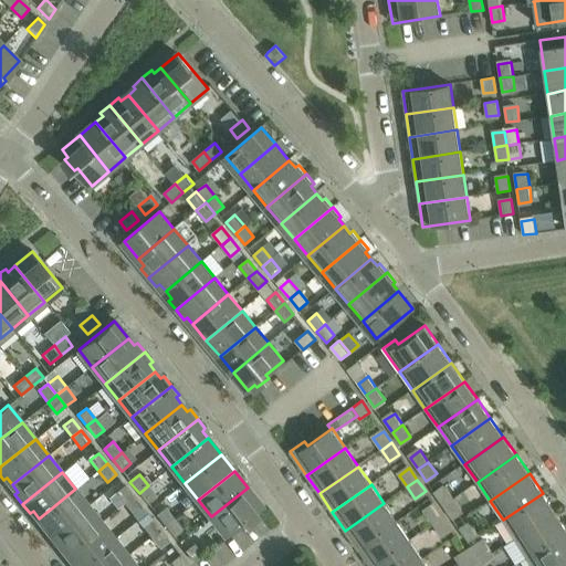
[(116,493),(125,504),(134,496),(125,485),(116,493)]
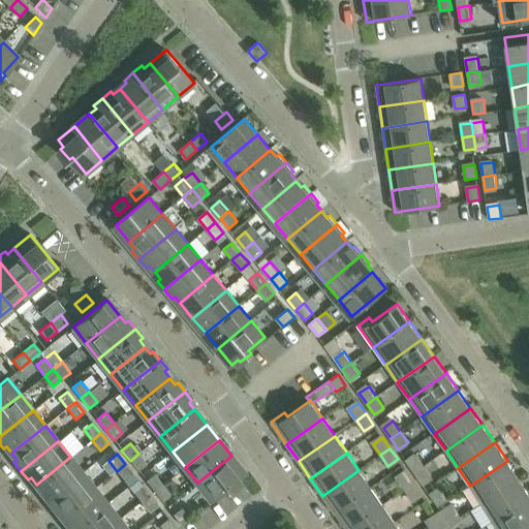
[(138,454),(130,461),(138,471),(147,464),(138,454)]
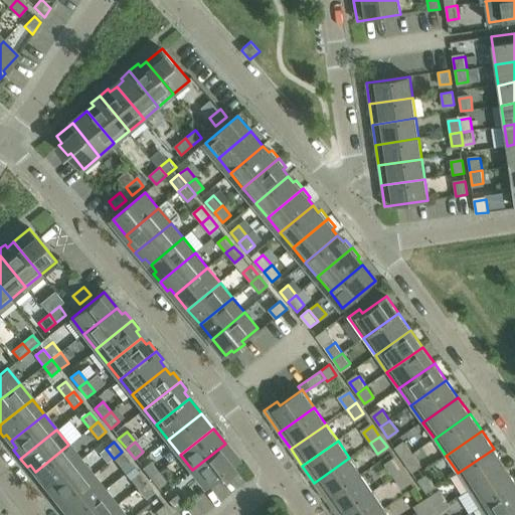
[(225,444),(192,470),(204,486),(220,474),(223,476),(233,468),(231,465),(237,460),(225,444)]
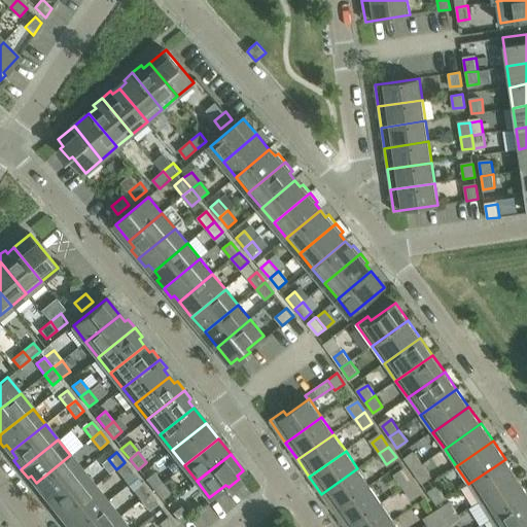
[(406,460),(413,470),(423,464),(415,454),(406,460)]
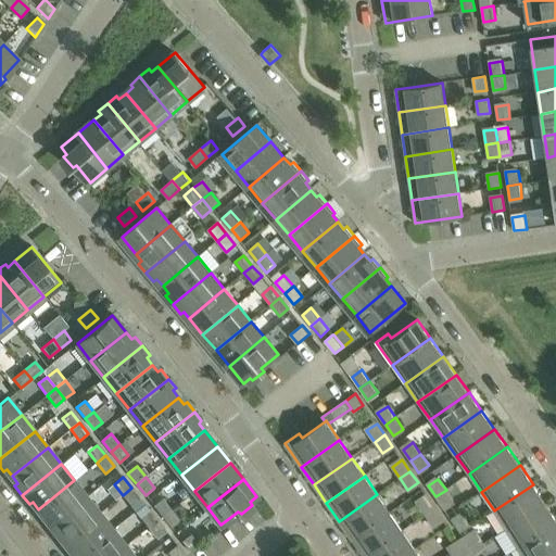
[(74,480),(38,509),(43,516),(40,518),(48,528),(86,497),(74,480)]
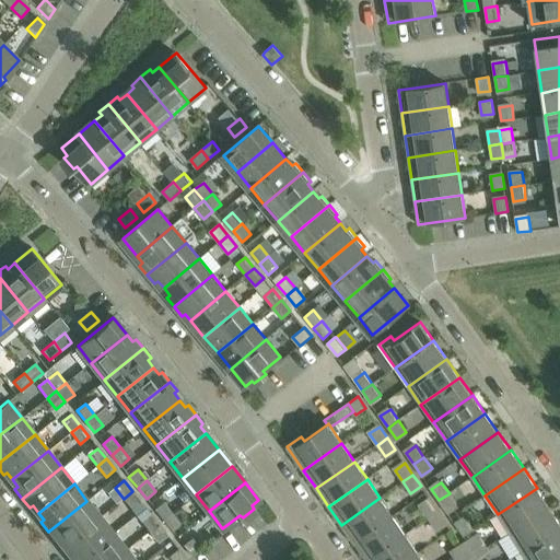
[(537,488),(498,514),(510,533),(550,508),(537,488)]
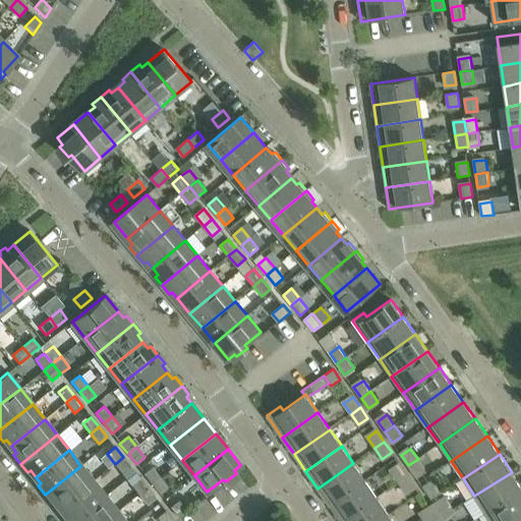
[(123,457),(115,464),(123,474),(131,468),(123,457)]
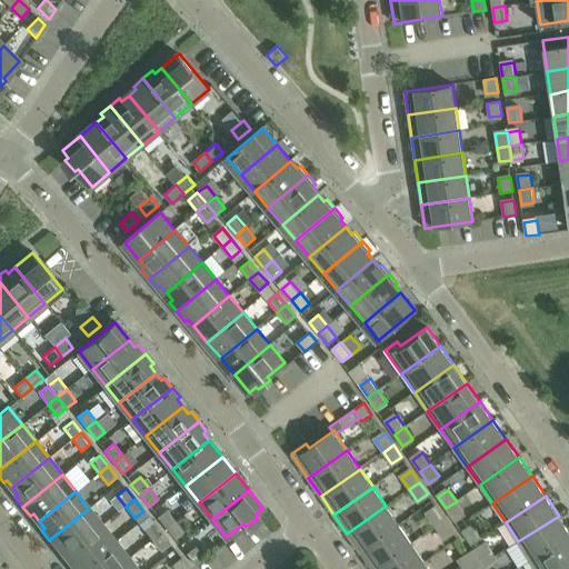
[(457,501),(446,508),(455,520),(465,512),(457,501)]
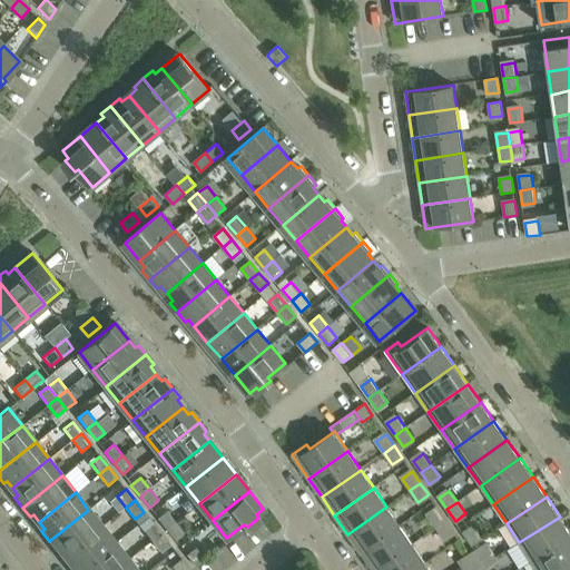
[(386,507),(347,534),(361,552),(400,526),(386,507)]
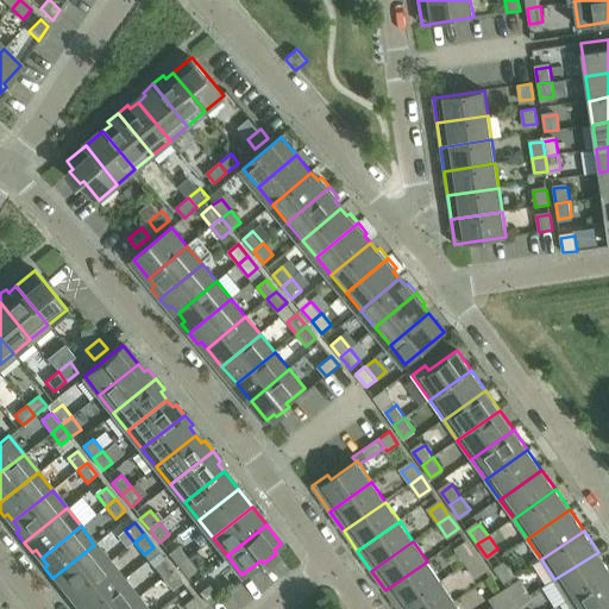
[(457,551),(465,564),(477,556),(468,544),(457,551)]
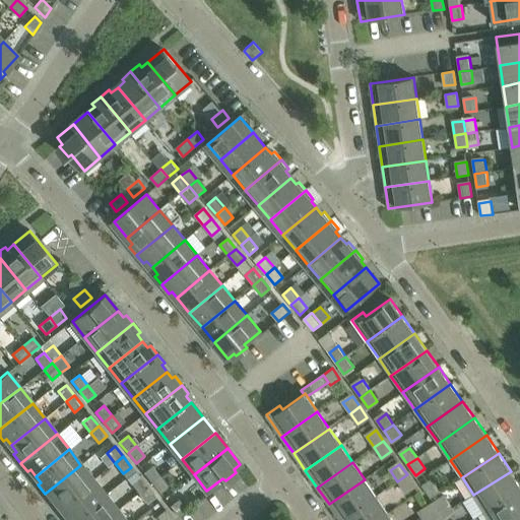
[(80,465),(45,494),(52,503),(54,500),(60,507),(93,480),(80,465)]
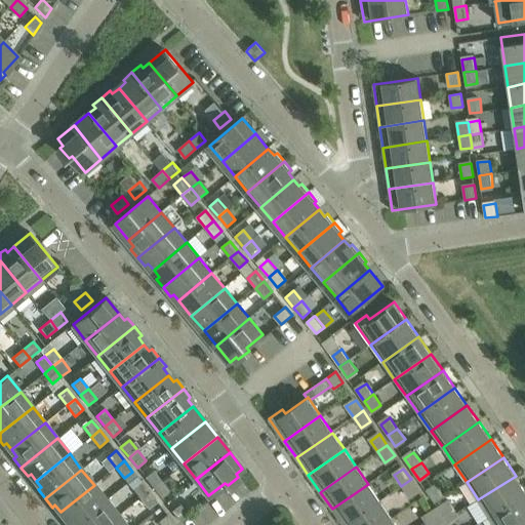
[(145,478),(153,488),(161,481),(153,471),(145,478)]
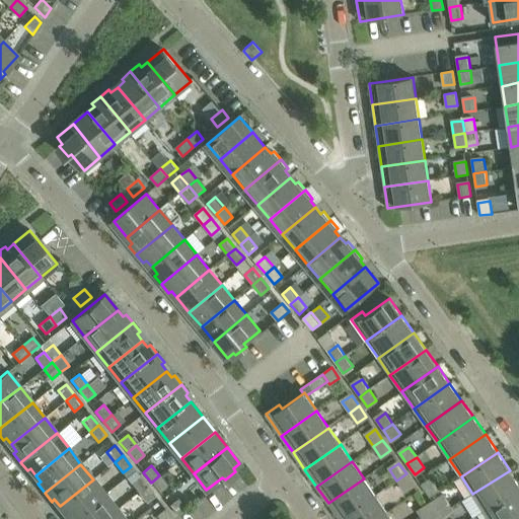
[(518,485),(510,470),(472,494),(484,511),(518,489),(518,485)]
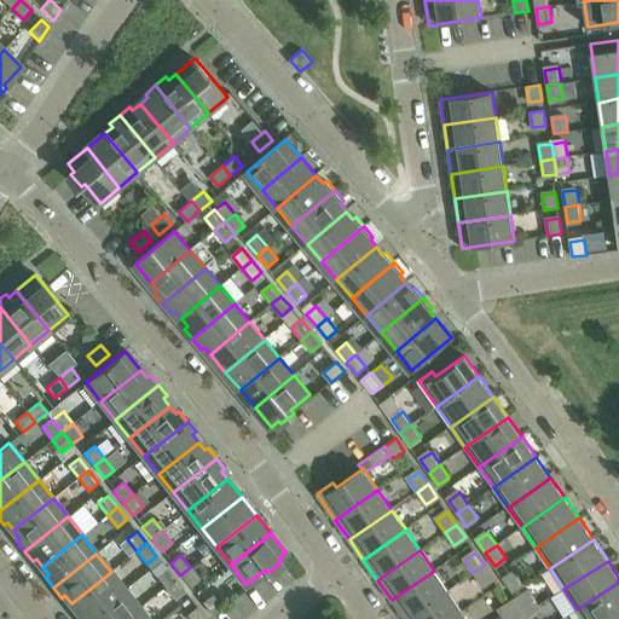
[(485,565),(473,573),(482,585),(493,578),(485,565)]
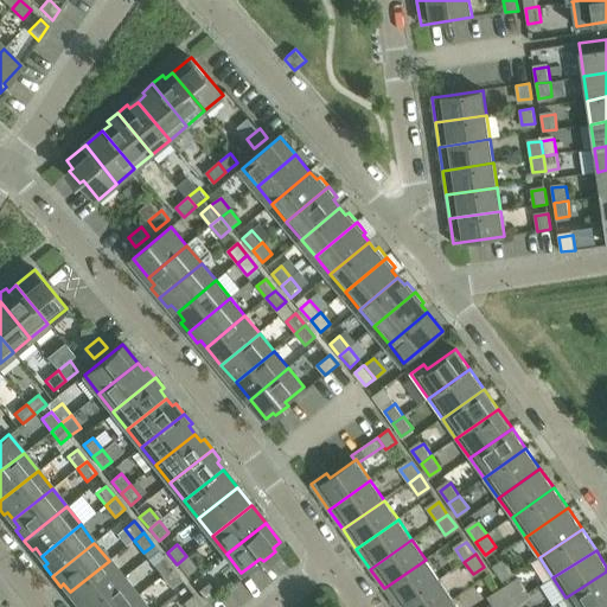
[(152,564),(163,576),(172,568),(163,556),(152,564)]
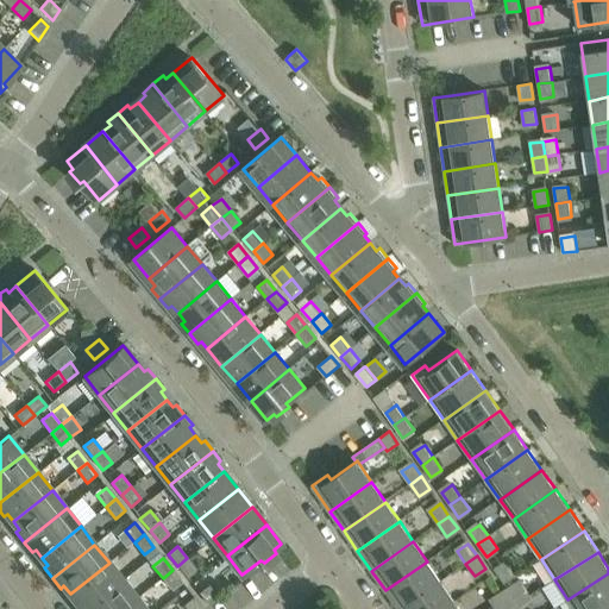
[(187,558),(177,566),(187,578),(198,571),(187,558)]
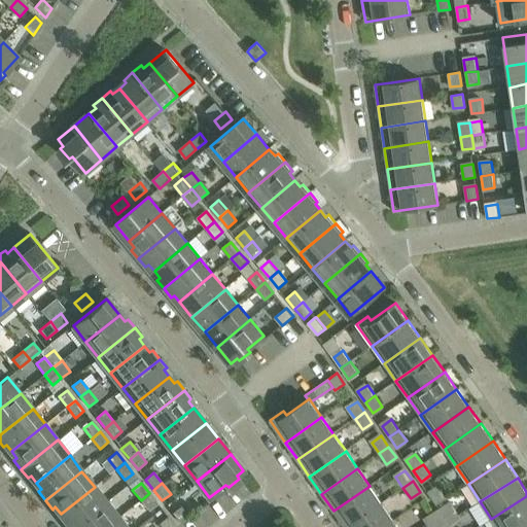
[(370,486),(334,511),(344,526),(347,526),(382,502),(370,486)]
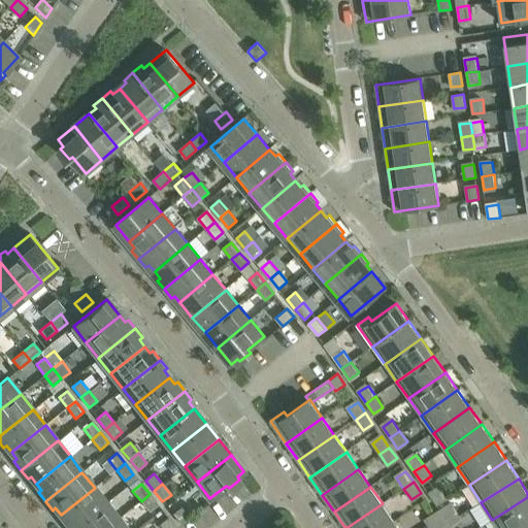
[(95,488),(61,515),(71,527),(75,527),(106,503),(95,488)]
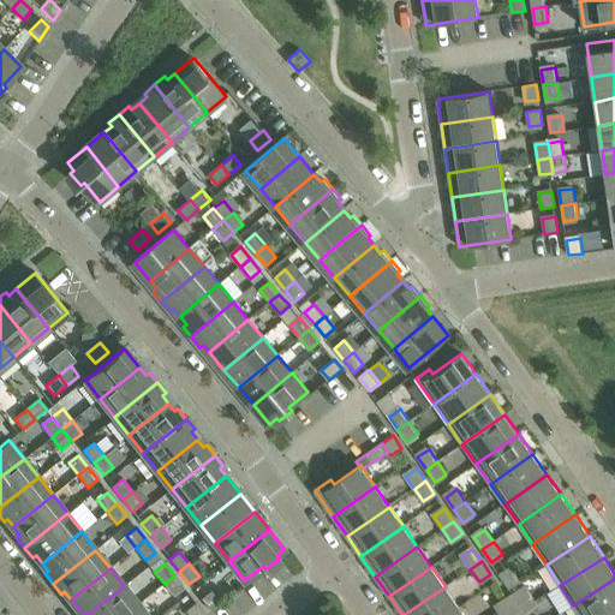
[(513,569),(501,577),(511,589),(521,581),(513,569)]
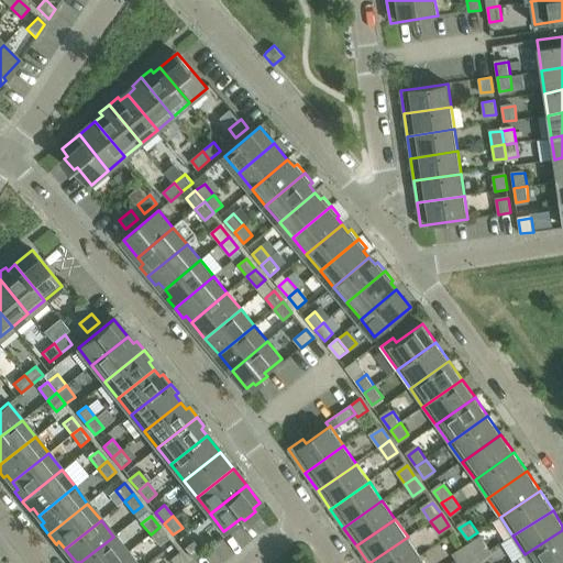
[(159,527),(151,534),(159,545),(168,539),(159,527)]
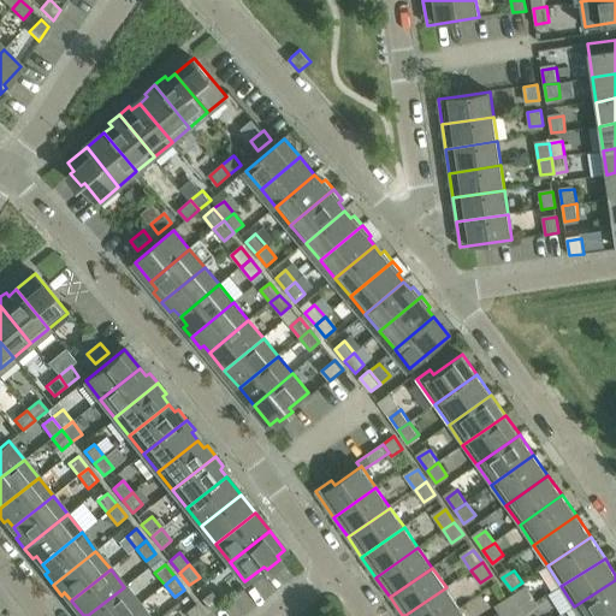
[(615,580),(574,606),(579,615),(604,615),(615,609),(615,580)]
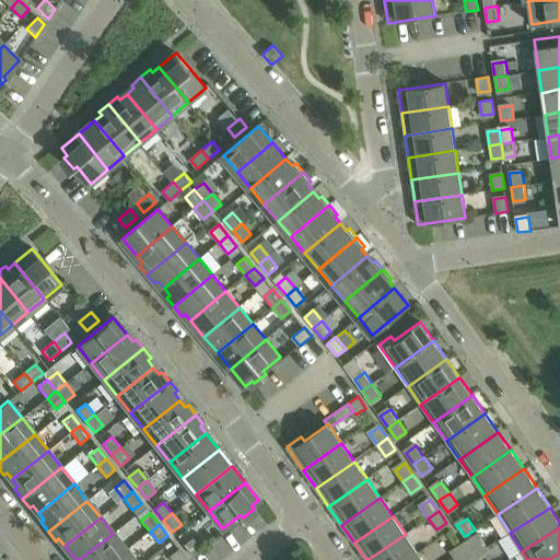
[(113,534),(80,559),(113,559),(126,550),(113,534)]
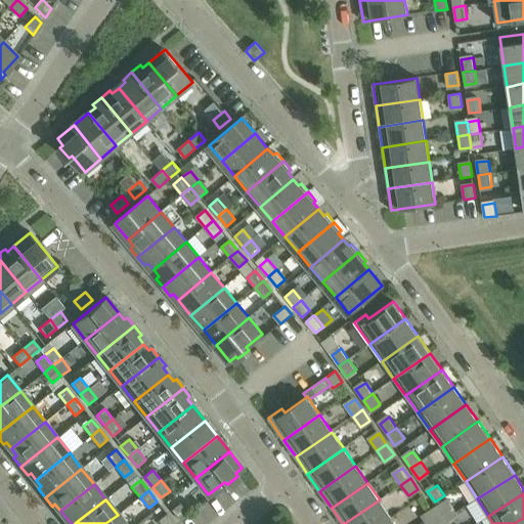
[(380,499),(345,523),(381,523),(392,517),(380,499)]
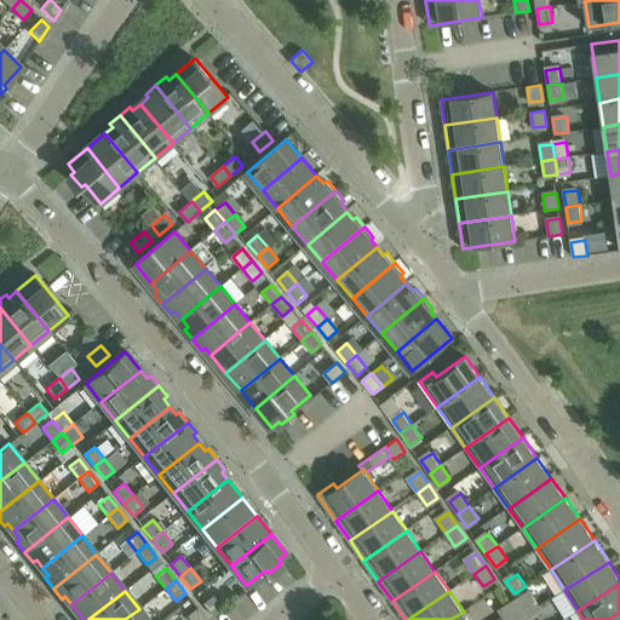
[(532,592),(516,603),(521,612),(537,601),(532,592)]
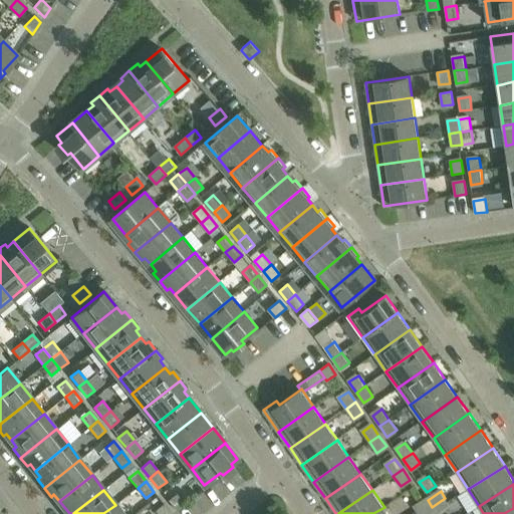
[(177,512),(185,505),(176,494),(168,500),(177,512)]
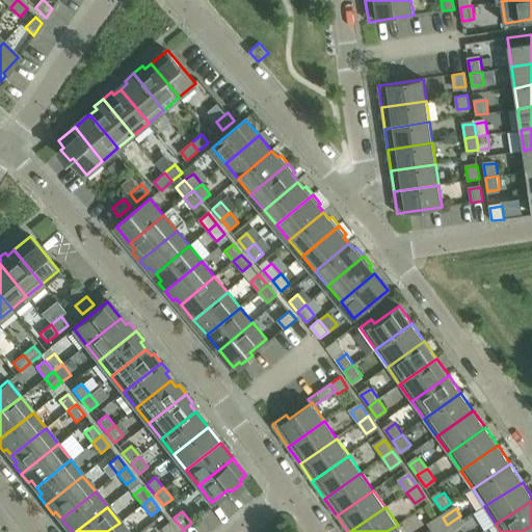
[(460,515),(447,525),(452,531),(466,524),(460,515)]
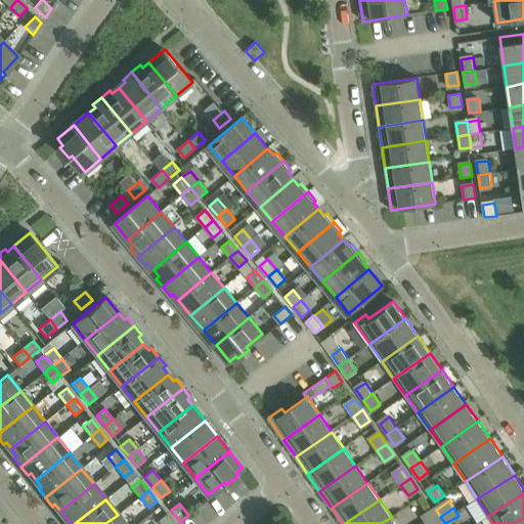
[(423,518),(426,523),(429,523),(440,517),(436,510),(423,518)]
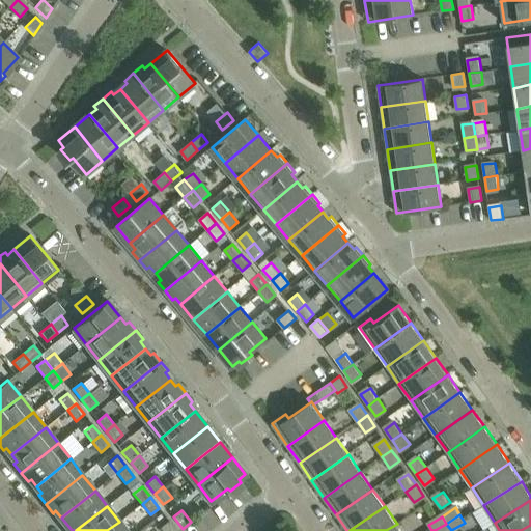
[(160,528),(163,530),(176,530),(169,521),(160,528)]
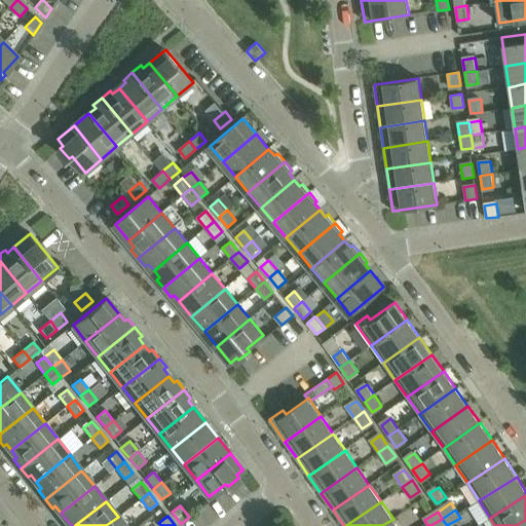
[(125,525),(118,517),(106,525),(125,525)]
